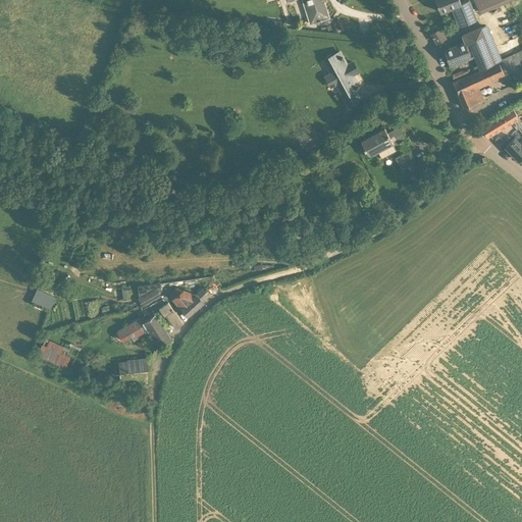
[(284,0),(285,3),(296,0),(301,0),(309,24),(329,18),(324,2),(322,2),(320,0),(284,0)]
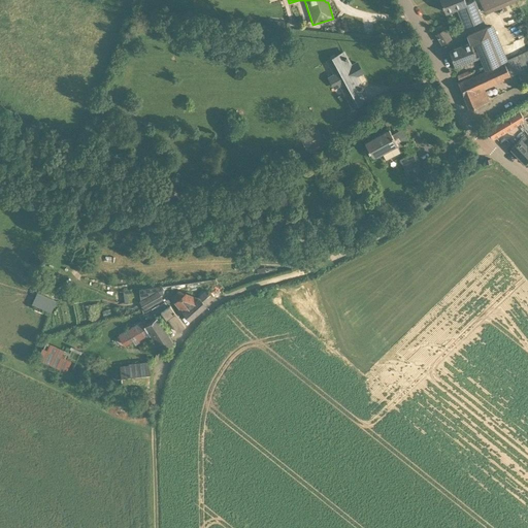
[(464,0),(446,0),(442,2),(446,11),(459,6),(464,19),(462,19),(464,27),(483,20),(481,15),(476,6),(474,0),(466,4),(464,0)]
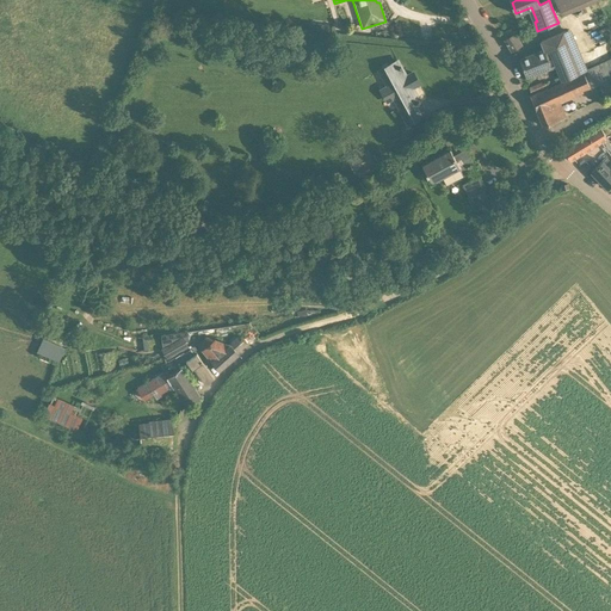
[(568,0),(557,5),(561,16),(597,1),(596,0),(568,0)]
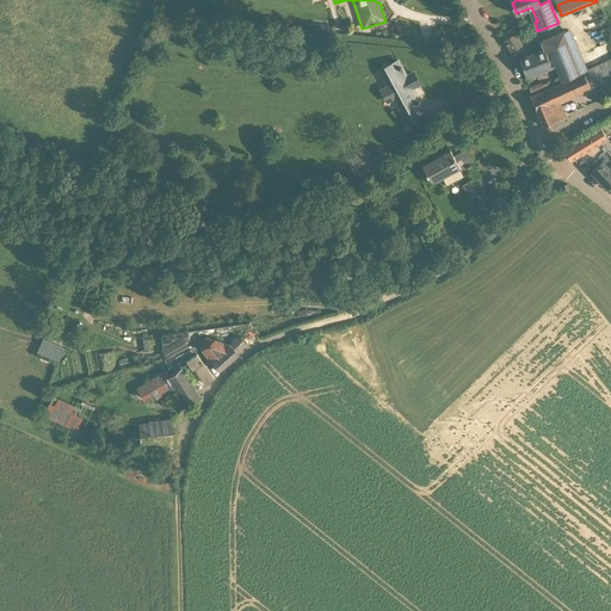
[(331,26),(312,24),(310,32),(329,34),(331,26)]
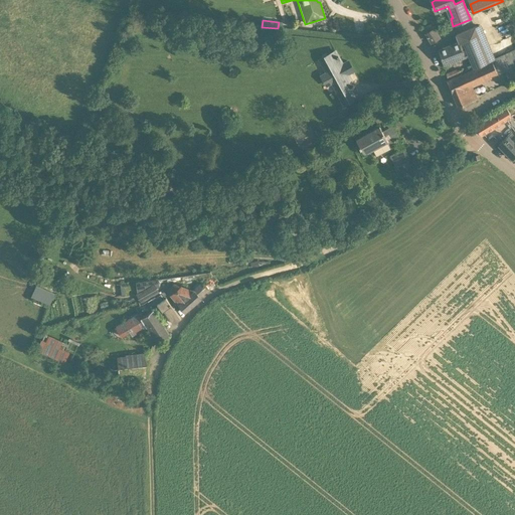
[(432,24),(423,29),(433,43),(441,38),(432,24)]
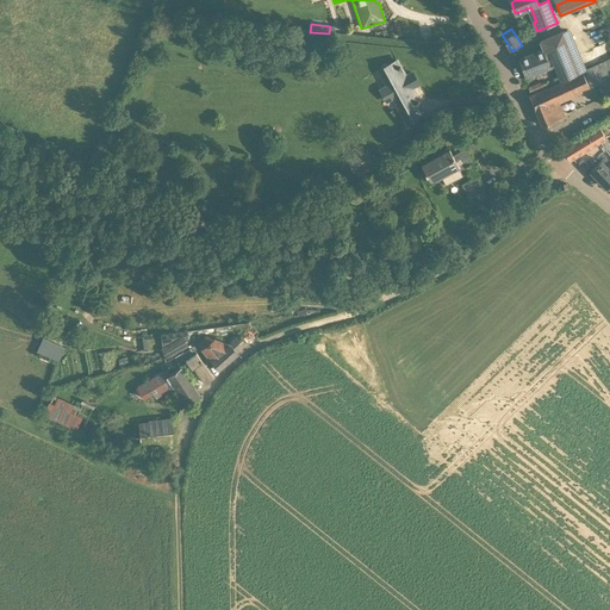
[(542,51),(518,60),(526,76),(553,64),(560,81),(586,68),(570,29),(561,32),(540,41),(539,42),(542,51)]
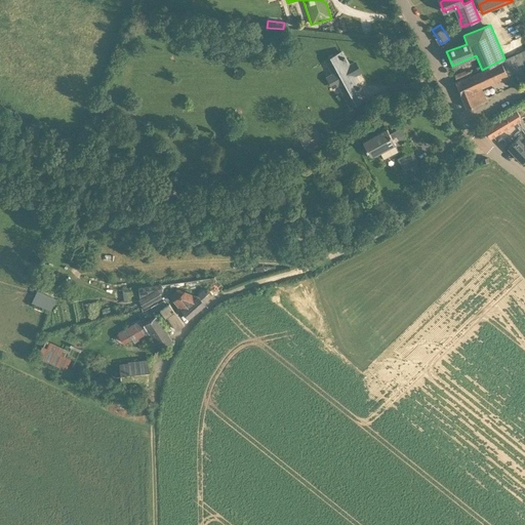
[(524,82),(524,50),(455,83),(460,94),(467,109),(486,99),(482,89),(508,77),(515,73),(521,84),(524,82)]
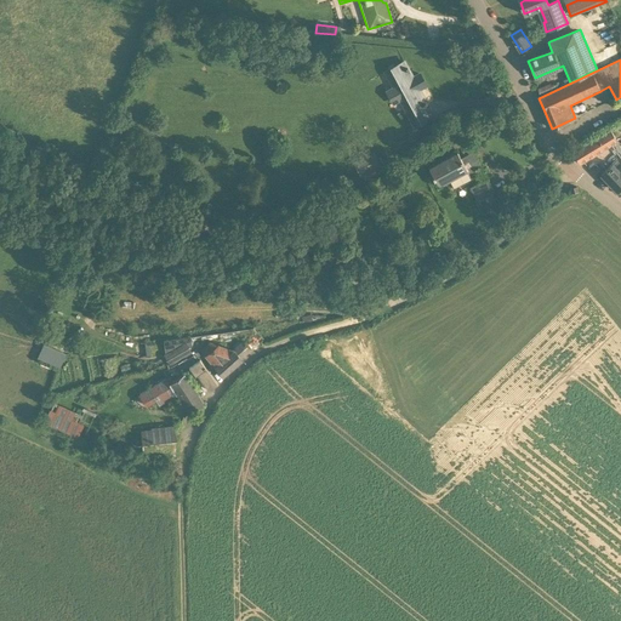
[(412,78),(404,63),(385,74),(392,87),(385,91),(393,106),(399,102),(412,126),(433,117),(419,90),(426,86),(420,74),(412,78)]
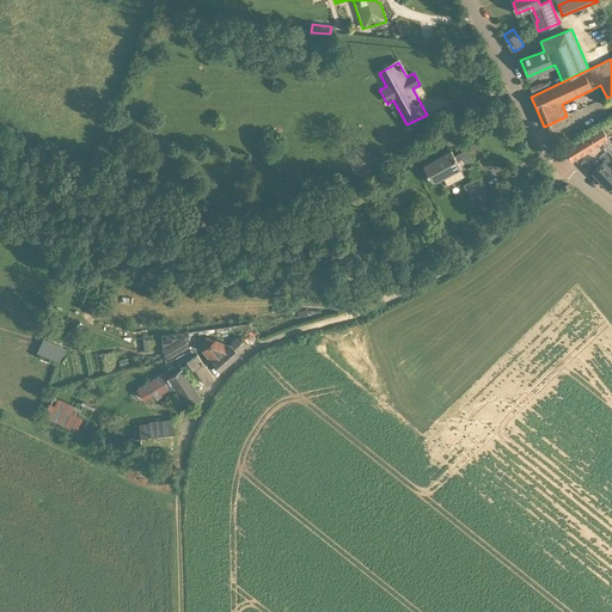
[(542,84),(530,89),(532,95),(546,89),(545,84),(542,85),(542,84)]
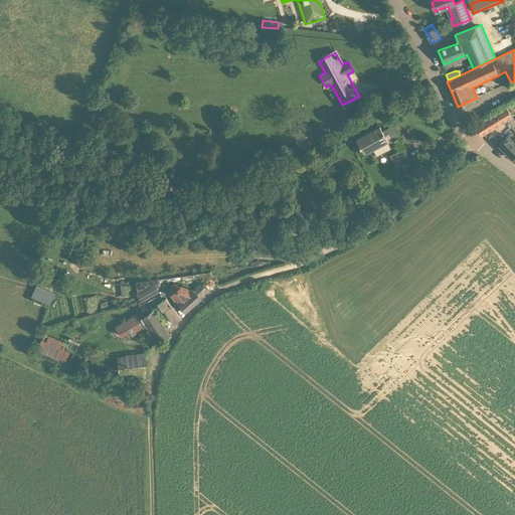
[(511,117),(514,114),(514,107),(512,102),(504,107),(506,110),(476,128),(480,136),(511,117)]
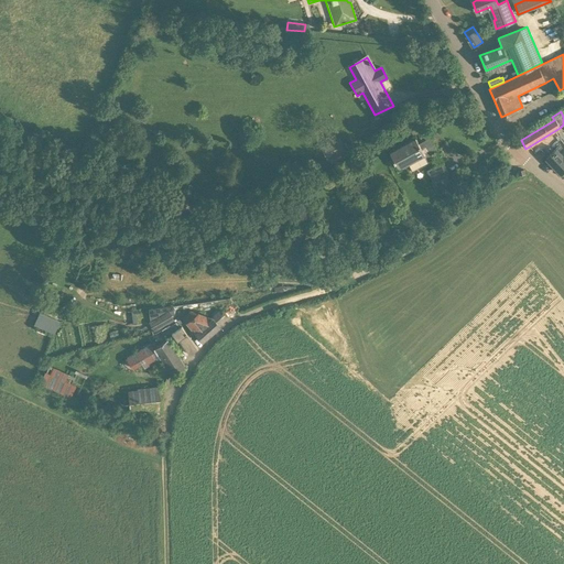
[(437,152),(430,138),(419,144),(415,138),(389,152),(399,170),(424,156),(424,158),(431,154),(432,155),(435,153),(437,152)]
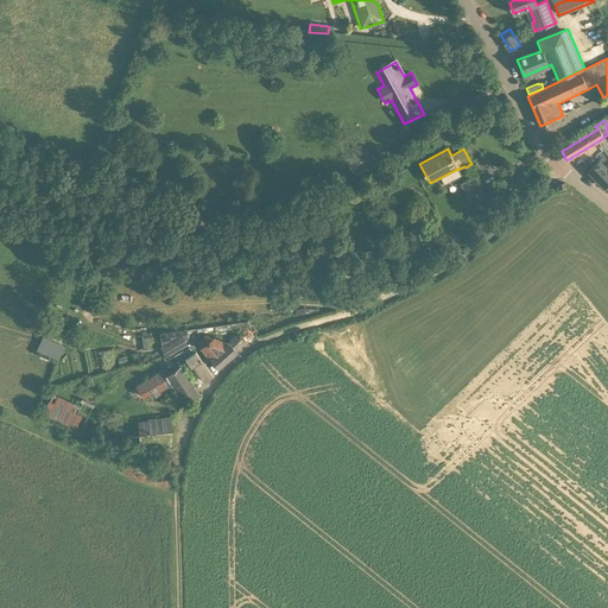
[(607,162),(601,165),(599,163),(597,157),(581,163),(589,171),(605,188),(607,184),(607,162)]
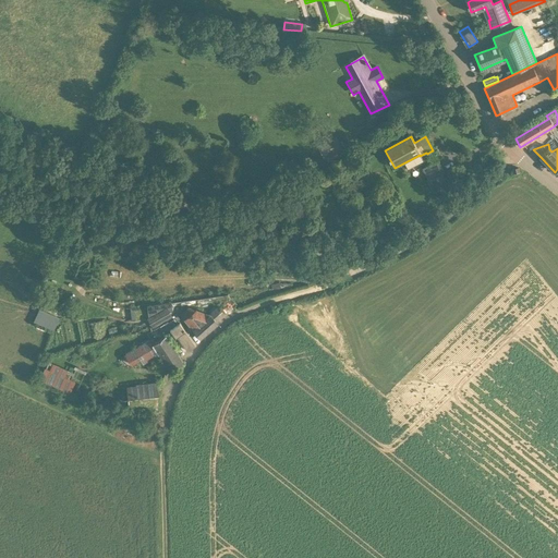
[(428,181),(445,172),(438,160),(422,169),(428,181)]
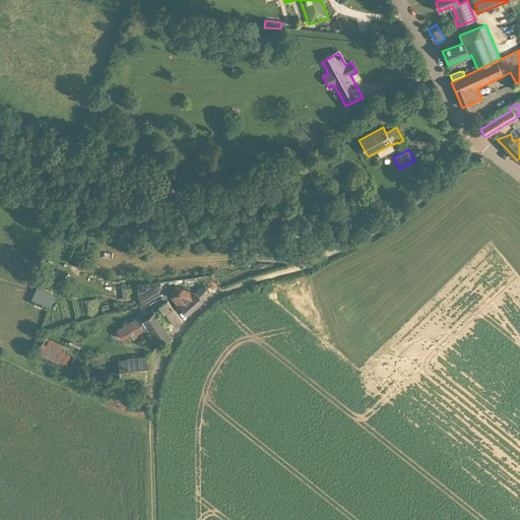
[(124,300),(137,298),(142,307),(160,296),(157,290),(160,289),(160,285),(159,282),(122,286),(124,300)]
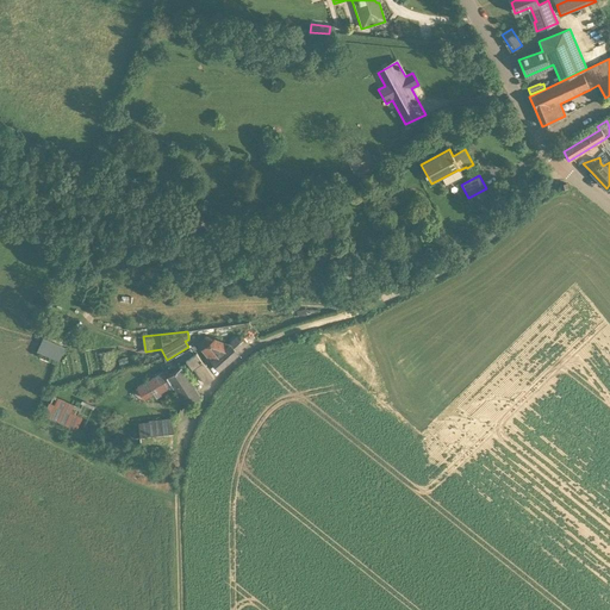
[(229,343),(201,334),(194,341),(212,363),(213,363),(219,371),(238,353),(247,346),(237,335),(229,343)]
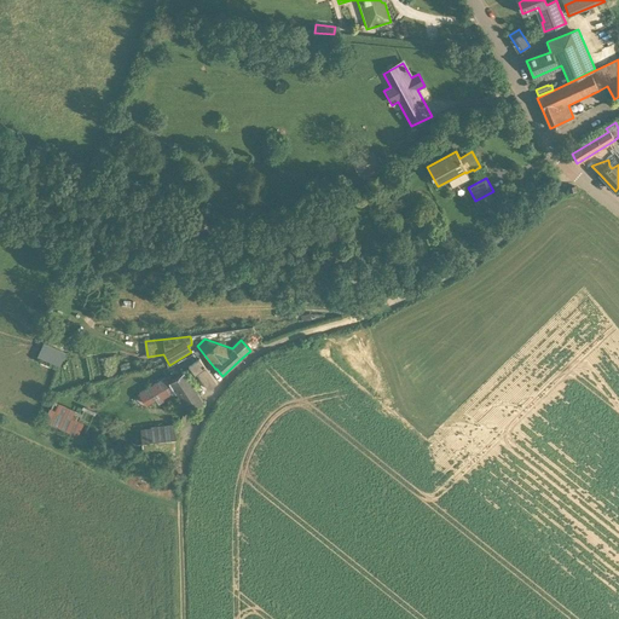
[(44,343),(38,358),(59,368),(65,353),(44,343)]
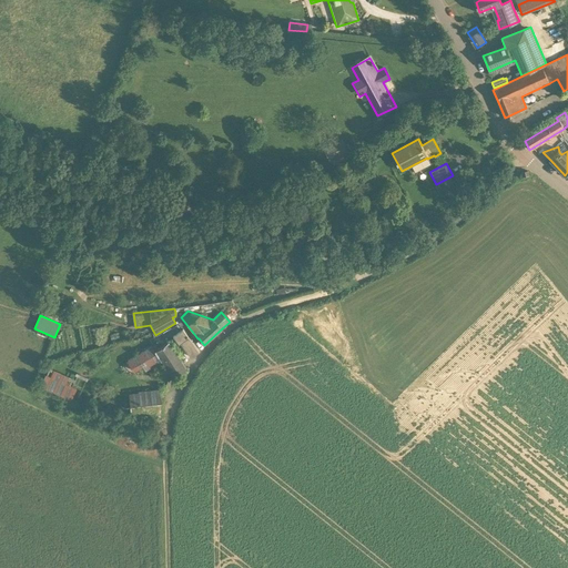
[(181,331),(176,325),(171,328),(171,327),(163,332),(168,340),(173,336),(179,344),(181,343),(191,357),(199,352),(183,328),(181,331)]
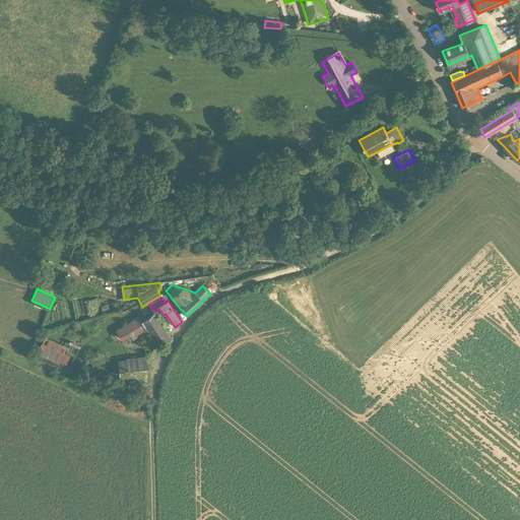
[(170,337),(154,313),(143,321),(139,316),(121,327),(115,331),(122,341),(127,338),(146,326),(158,345),(170,337)]
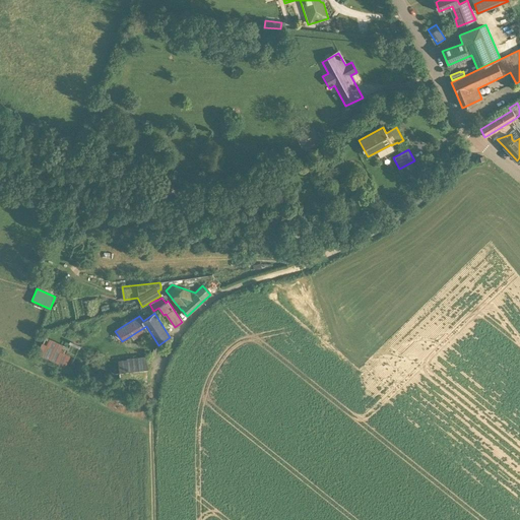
[(44,342),(39,354),(66,367),(72,353),(62,349),(65,343),(50,337),(48,343),(44,342)]
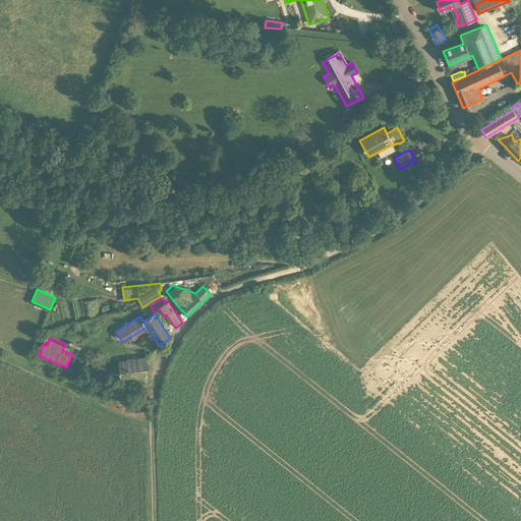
[(151,372),(150,367),(145,367),(143,359),(127,361),(119,362),(120,375),(146,373),(151,372)]
